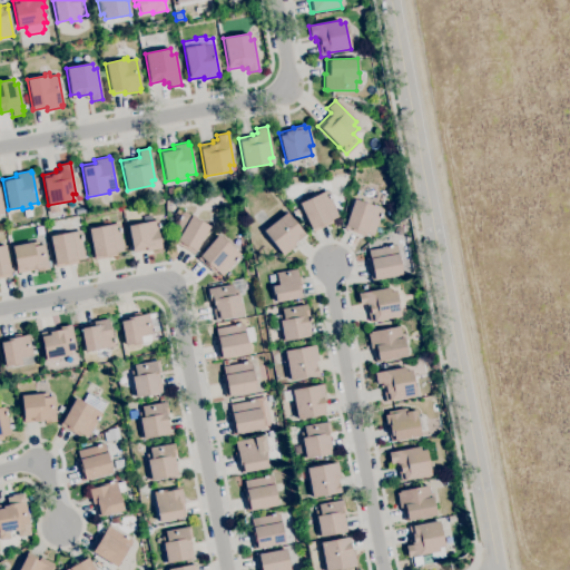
[(173,196),(167,194),(167,188),(173,186),(176,190),(173,196)]
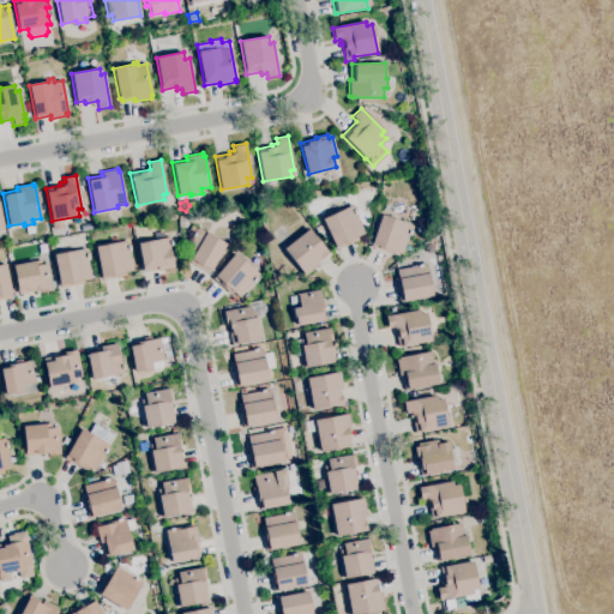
[(336,250),(321,220),(351,205),(353,208),(355,206),(356,210),(355,210),(356,214),(355,214),(365,233),(356,236),(359,240),(336,250)]
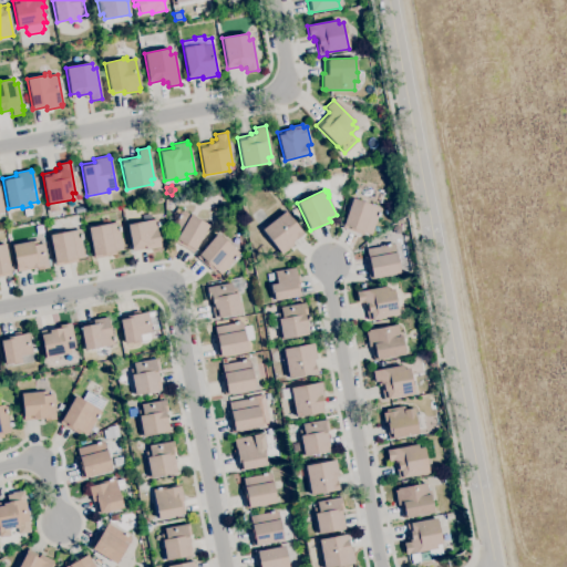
[(371,236),(364,234),(364,236),(342,228),(352,198),(381,207),(380,210),(381,210),(381,213),(380,213),(379,217),(378,216),(371,236)]
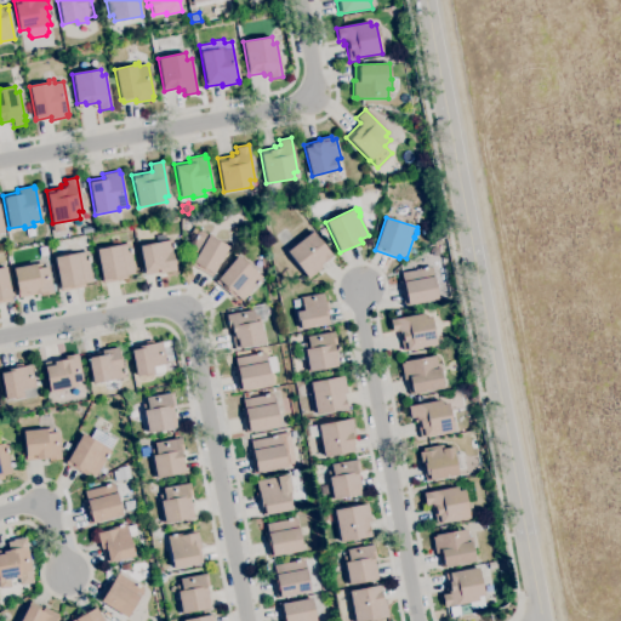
[(211,278),(191,266),(193,263),(183,258),(194,239),(195,237),(191,234),(193,228),(199,232),(199,231),(228,248),(211,278)]
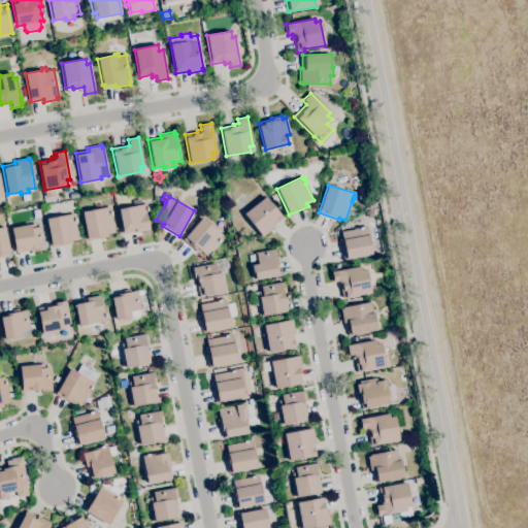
[(274,202),(270,196),(274,194),(278,199),(274,202)]
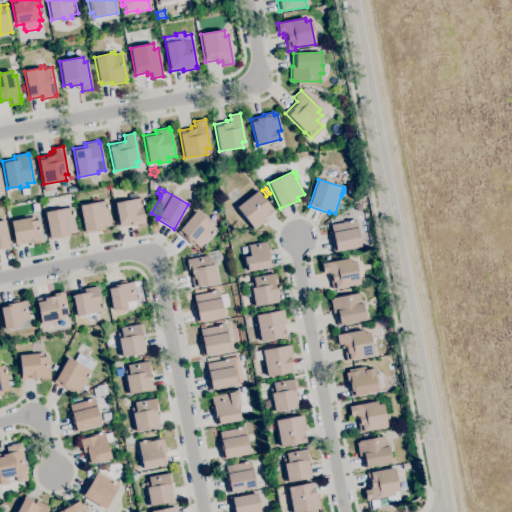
[(254,230),(236,207),(257,190),(274,211),(264,219),(265,221),(254,230)]
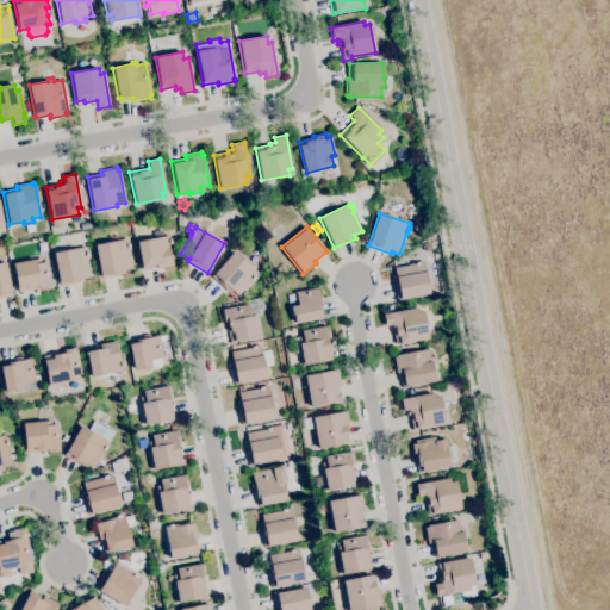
[(142,269),(141,267),(138,268),(137,259),(141,259),(137,242),(168,236),(169,240),(170,240),(172,244),(170,244),(174,262),(172,262),(172,266),(156,269),(156,267),(142,269)]
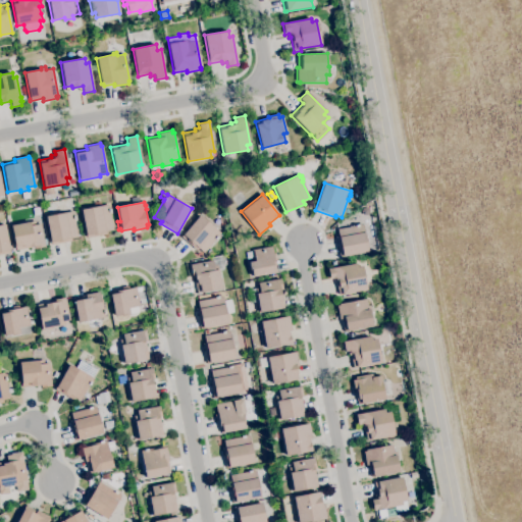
[(87,238),(81,210),(108,204),(108,206),(110,206),(111,209),(110,209),(110,212),(113,230),(106,231),(107,233),(87,238)]
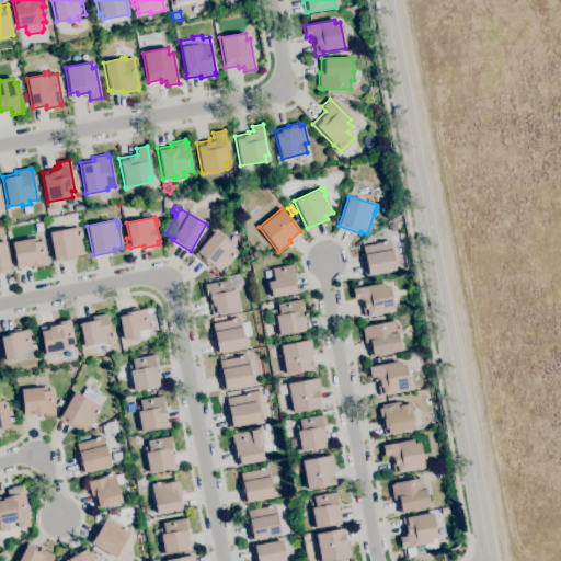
[(395,231),(390,231),(388,228),(389,225),(392,222),(397,225),(397,228),(395,231)]
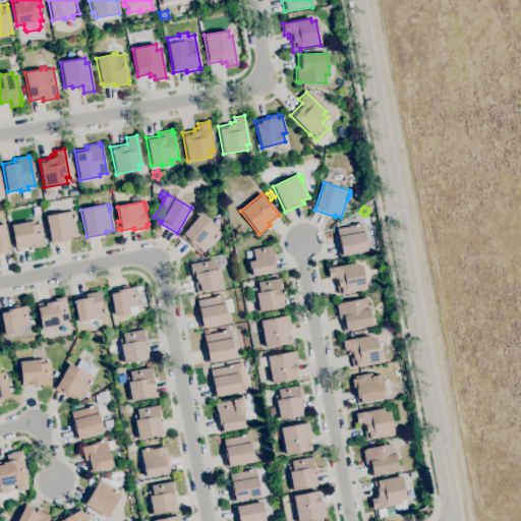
[(51,244),(46,216),(72,211),(73,213),(74,212),(75,216),(74,216),(74,219),(77,236),(70,238),(71,240),(51,244)]
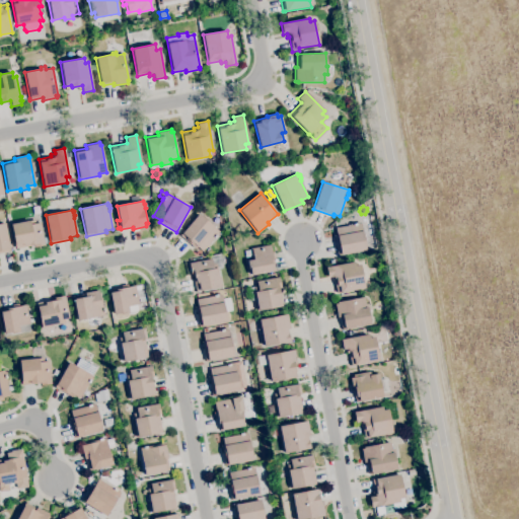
[(202,251),(197,246),(195,249),(178,236),(198,214),(219,231),(218,233),(219,234),(217,236),(215,238),(214,237),(202,251)]
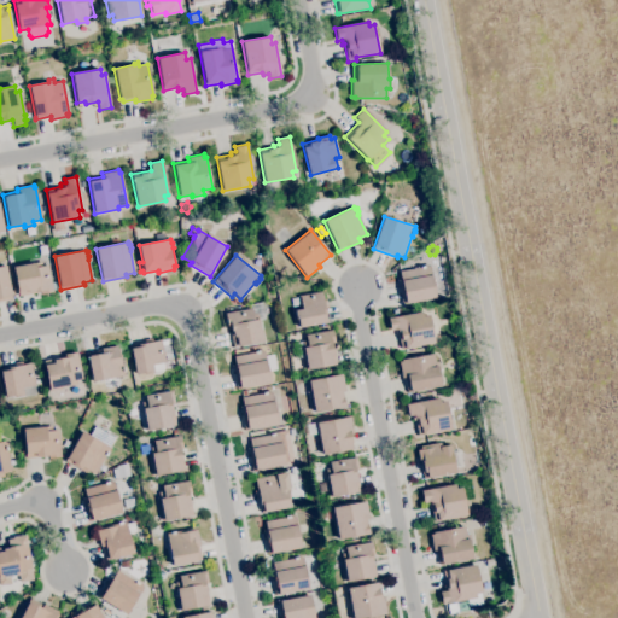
[(18,296),(13,267),(41,262),(42,266),(48,264),(53,292),(40,295),(40,292),(18,296)]
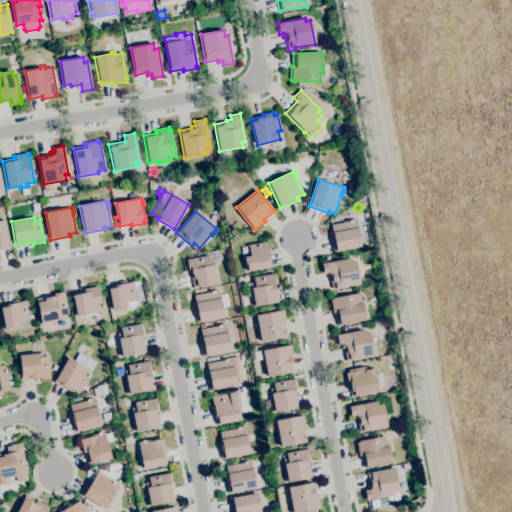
[(333,252),(329,232),(332,232),(331,225),(348,221),(348,220),(351,220),(351,219),(354,219),(354,220),(355,220),(361,247),(333,252)]
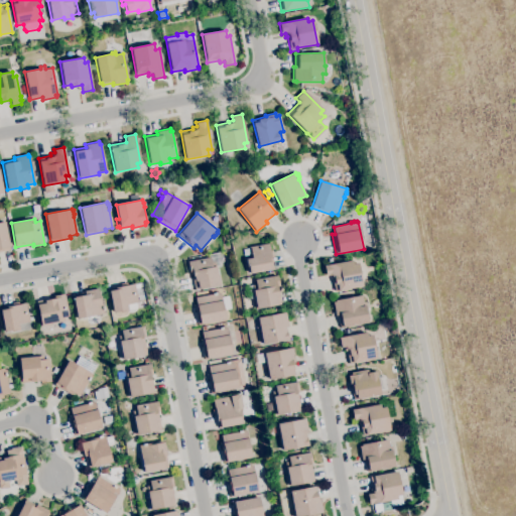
[(0,252),(0,222),(5,222),(10,250),(0,252)]
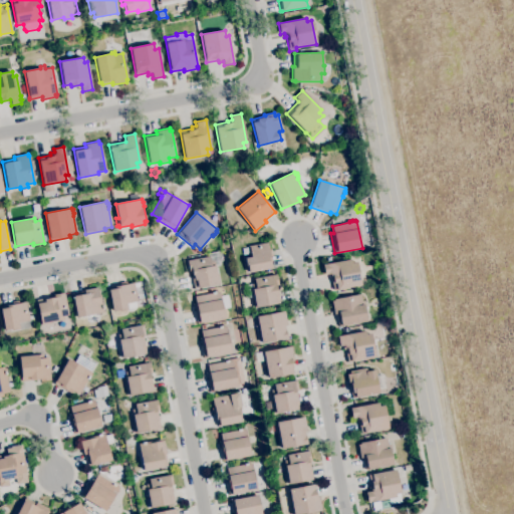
[(249,272),(247,263),(245,263),(244,258),(251,256),(249,246),(267,243),(269,250),(271,249),(272,255),(269,256),(271,268),(249,272)]
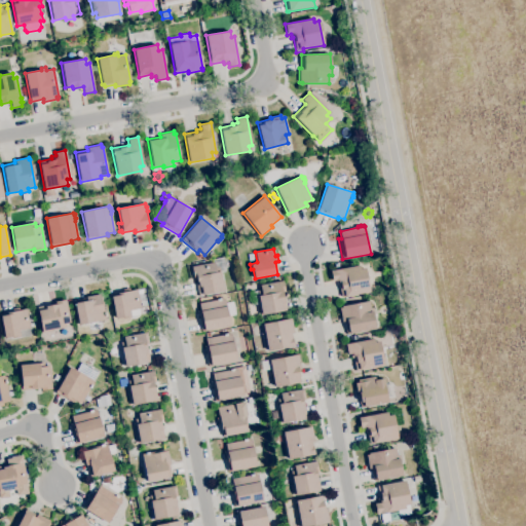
[(199,296),(195,278),(193,278),(191,267),(214,262),(215,267),(219,267),(222,280),(223,280),(225,291),(199,296)]
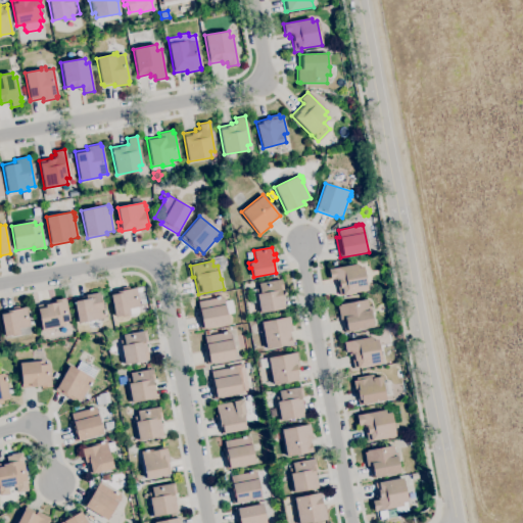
[(339,295),(337,282),(336,282),(335,279),(330,280),(328,270),(357,264),(358,268),(363,267),(367,290),(342,295),(342,294),(339,295)]
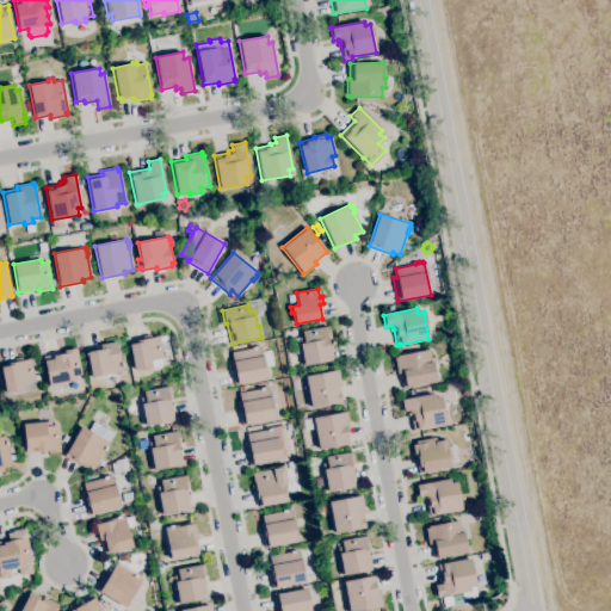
[(303,366),(301,353),(292,355),(289,339),(296,338),(303,337),(302,332),(328,326),(331,339),(327,339),(332,360),(303,366)]
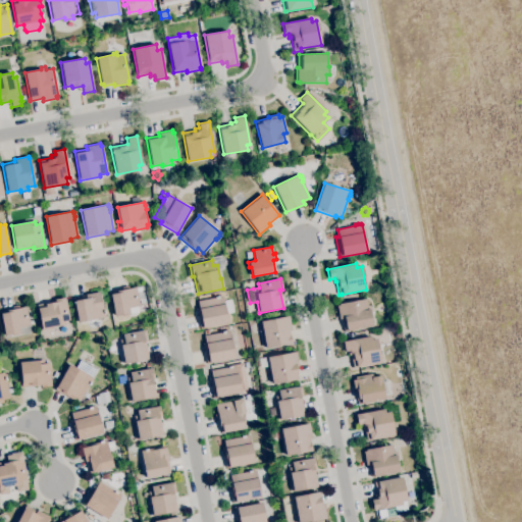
[(121,317),(120,314),(114,316),(110,293),(122,291),(121,286),(127,285),(128,289),(141,285),(142,291),(137,292),(139,306),(128,308),(129,315),(121,317)]
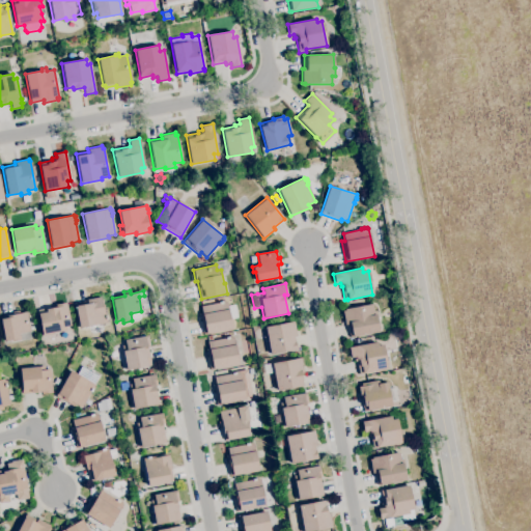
[(79,328),(74,302),(100,297),(101,300),(103,299),(106,315),(107,319),(105,319),(106,323),(79,328)]
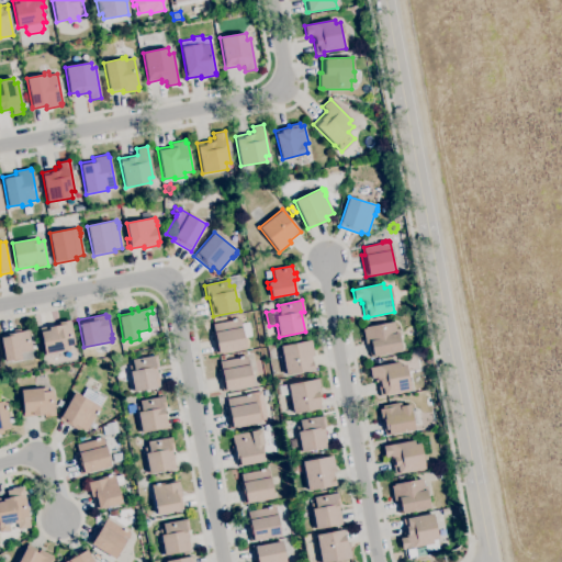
[(215,353),(211,334),(214,333),(212,324),(232,321),(232,319),(236,318),(235,318),(237,317),(238,319),(239,319),(240,324),(249,323),(251,336),(244,338),(245,348),(215,353)]
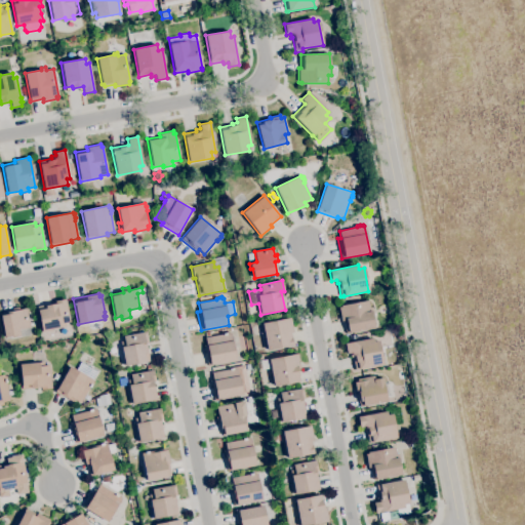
[(41,331),(37,307),(54,304),(54,301),(65,299),(70,322),(65,323),(66,326),(41,331)]
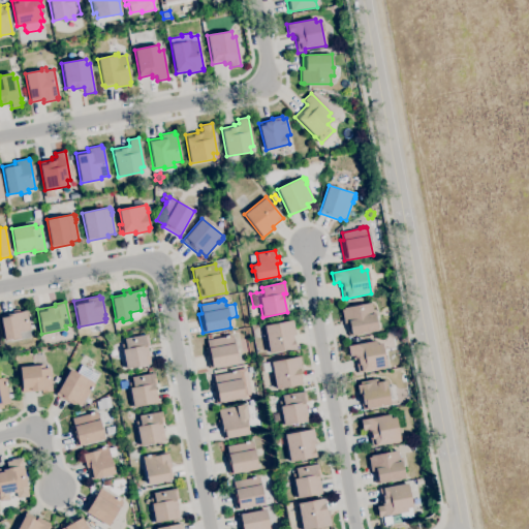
[(348,336),(346,323),(343,323),(341,310),(343,309),(343,308),(370,303),(372,310),(375,310),(376,317),(375,317),(377,331),(351,336),(348,336)]
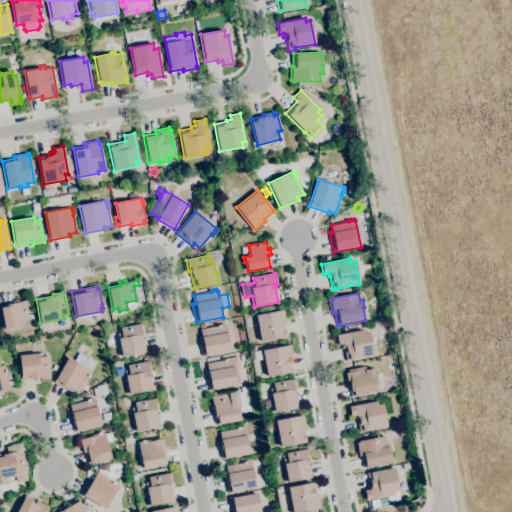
[(10,330),(10,328),(4,329),(0,308),(6,306),(6,305),(12,304),(11,300),(18,299),(18,302),(25,300),(29,319),(18,321),(19,328),(10,330)]
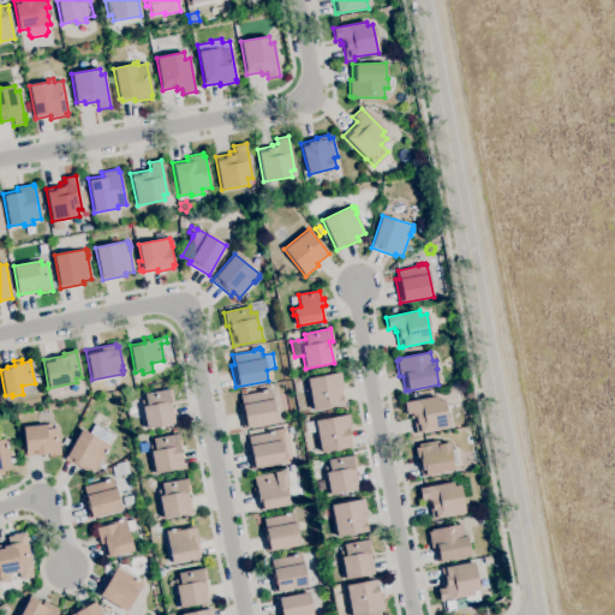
[(312,411),(306,378),(327,375),(326,369),(333,368),(334,374),(340,372),(344,389),(340,389),(344,405),(312,411)]
